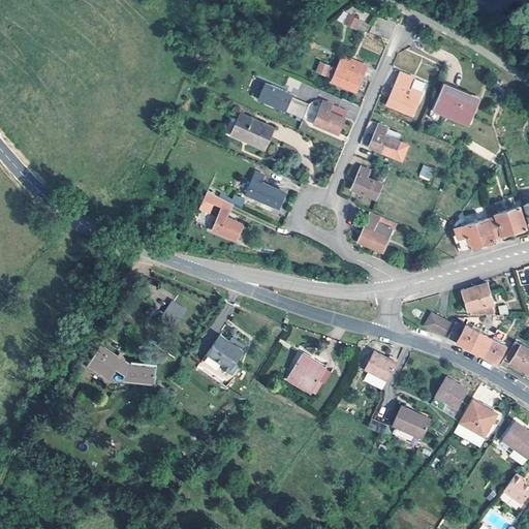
[(349,10),(343,7),(343,8),(340,16),(346,19),(349,10)]
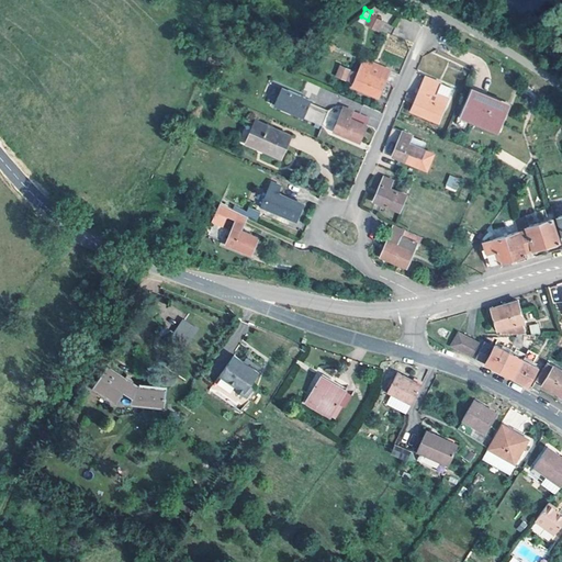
[(384,17),(371,11),(368,20),(381,25),(384,17)]
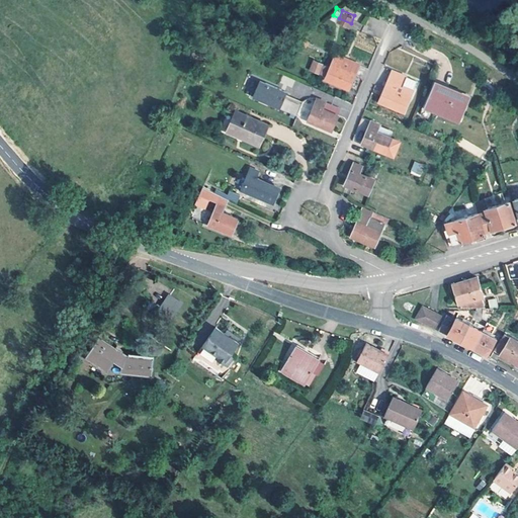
[(341,61),(333,58),(330,65),(329,64),(323,79),(346,89),(356,65),(341,59),(341,61)]
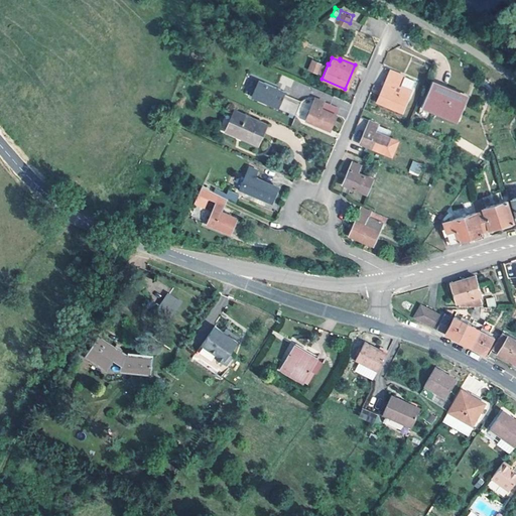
[(325,67),(319,66),(316,74),(321,76),(325,67)]
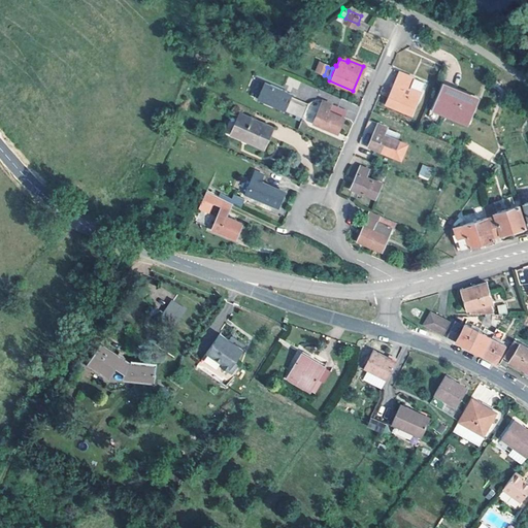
[(411,76),(397,71),(384,103),(408,113),(415,98),(410,96),(413,88),(407,86),(411,76)]
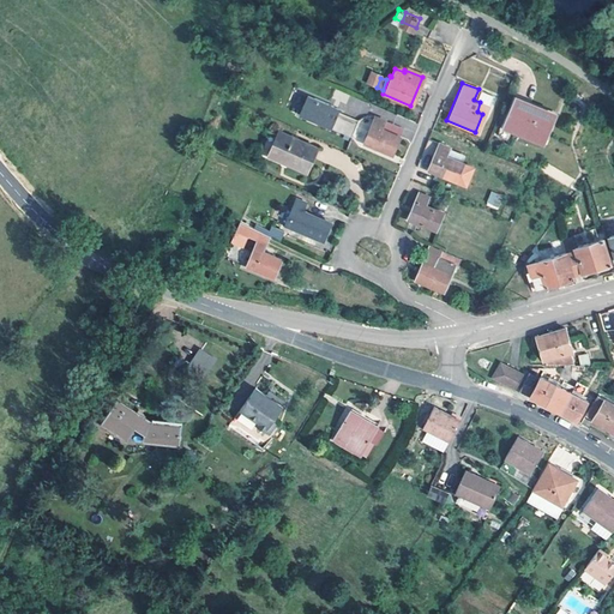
[(306,94),(298,114),(341,132),(348,115),(337,110),(338,108),(306,94)]
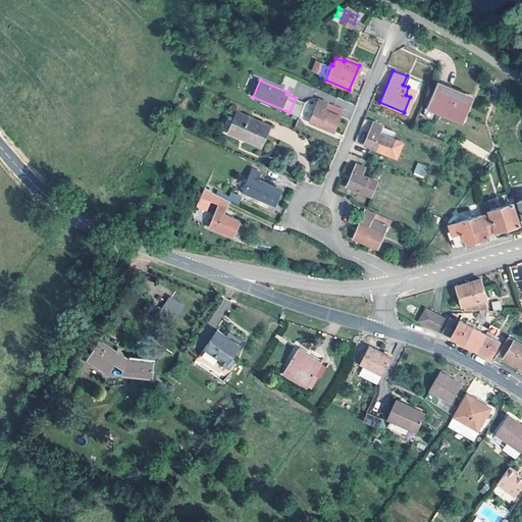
[(472,99),(436,83),(426,108),(462,122),(472,99)]
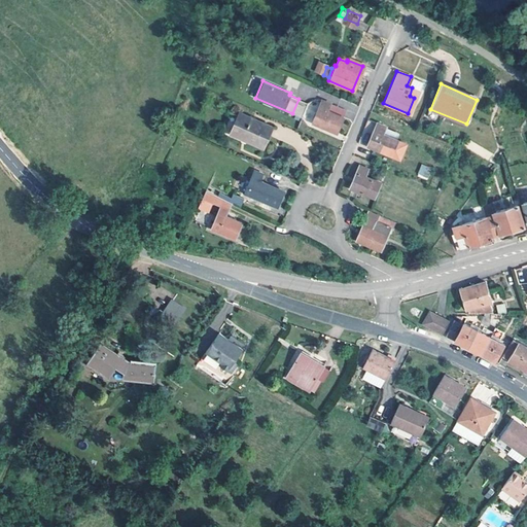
[(306,102),(299,99),(292,113),(300,117),(306,102)]
